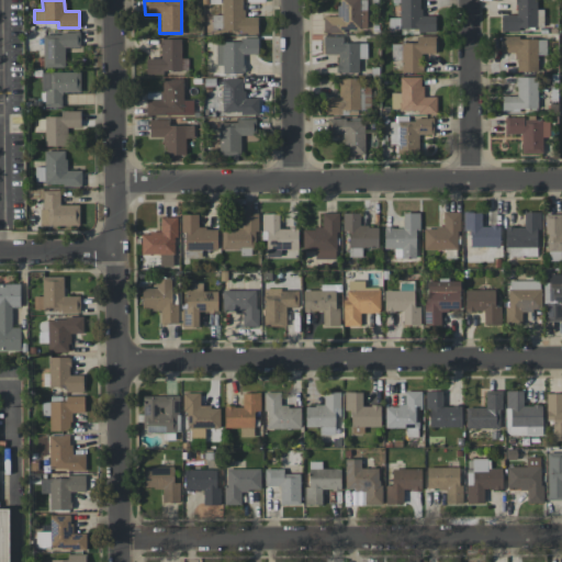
[(366,0),(337,0),(338,17),(323,15),(323,31),(366,31),(366,0)]
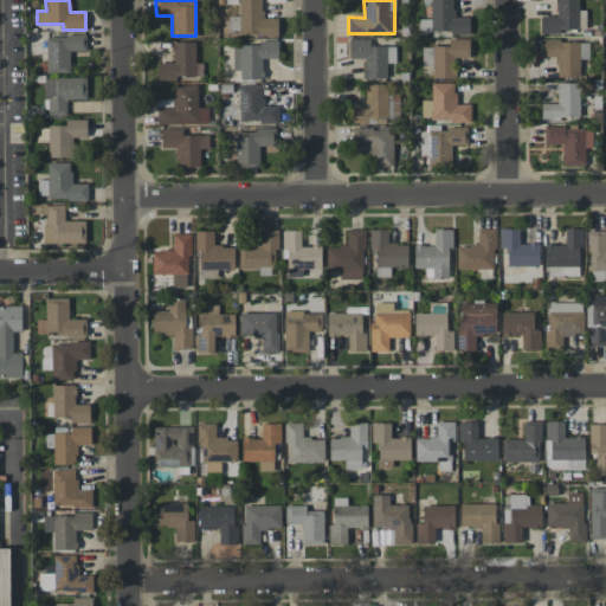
[(469,32),(469,17),(453,17),(452,0),(430,0),(430,20),(419,20),(419,31),(469,32)]
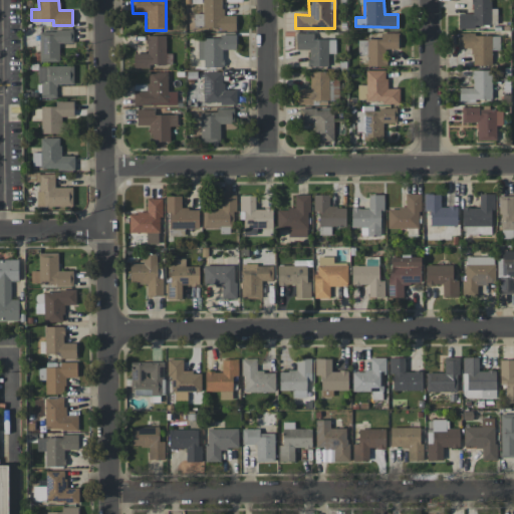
[(490,0),(471,0),(472,13),(458,13),(459,26),(497,26),(496,8),(491,8),(490,0)]
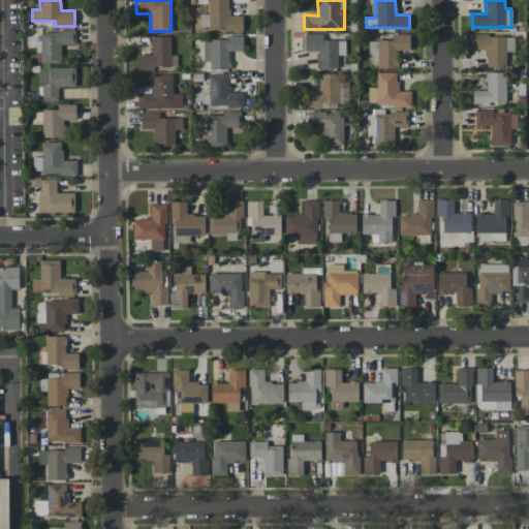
[(60,63),(60,44),(74,44),(74,31),(40,31),(40,63),(60,63)]
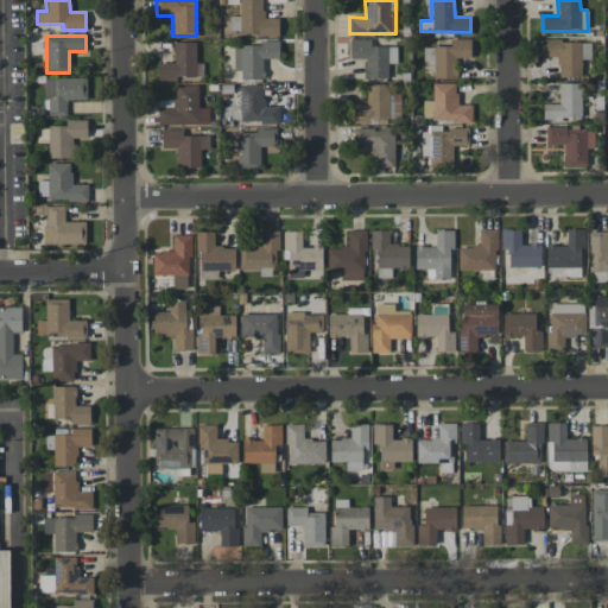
[(397,46),(371,46),(371,39),(350,38),(349,58),(365,59),(365,77),(387,78),(387,63),(396,63),(397,46)]
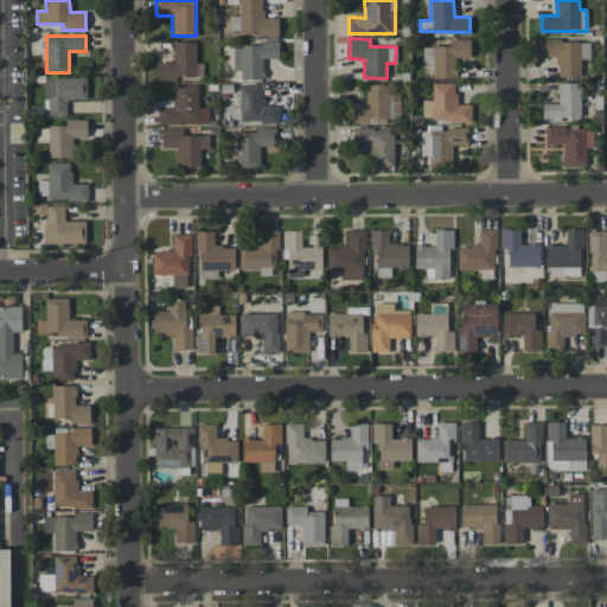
[(433,78),(455,77),(455,57),(470,57),(470,39),(449,39),(449,49),(423,49),(423,64),(433,64),(433,78)]
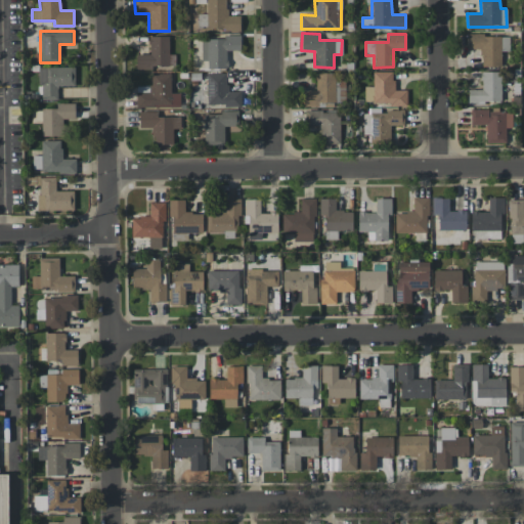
[(241,50),(239,35),(224,35),(224,38),(202,39),(202,60),(208,60),(208,69),(227,69),(226,50),(241,50)]
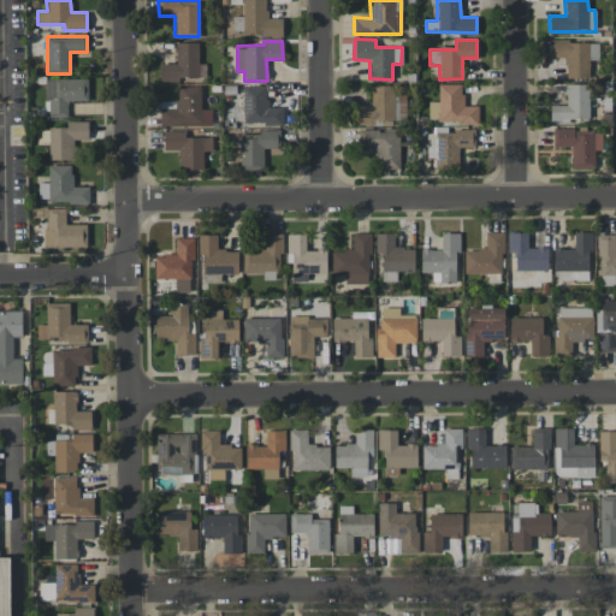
[(588,78),(590,60),(598,60),(598,41),(550,41),(550,58),(566,58),(564,78),(588,78)]
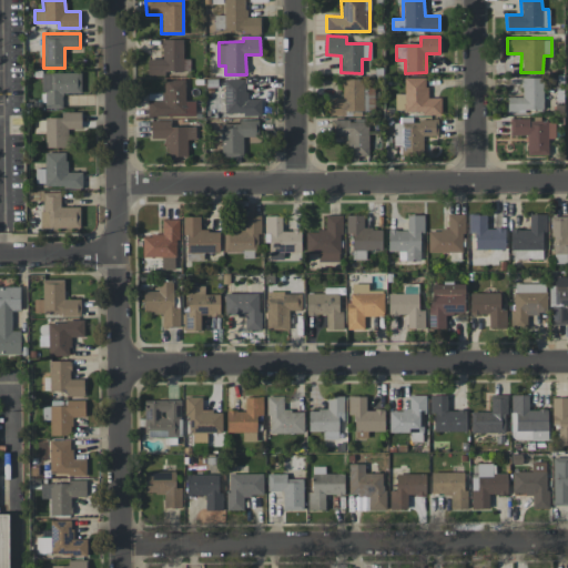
[(190,71),(189,59),(182,59),(182,39),(161,39),(161,59),(146,59),(148,74),(164,74),(164,71),(190,71)]
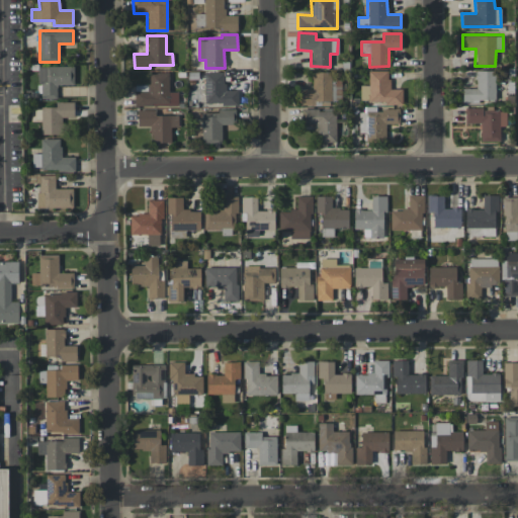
[(73,85),(73,67),(39,66),(38,98),(57,98),(57,84),(73,85)]
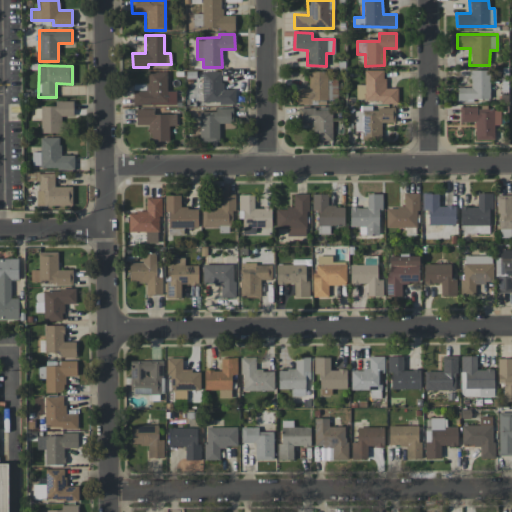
[(397,101),(397,88),(384,88),(384,70),(364,70),(364,84),(356,84),(356,102),(397,101)]
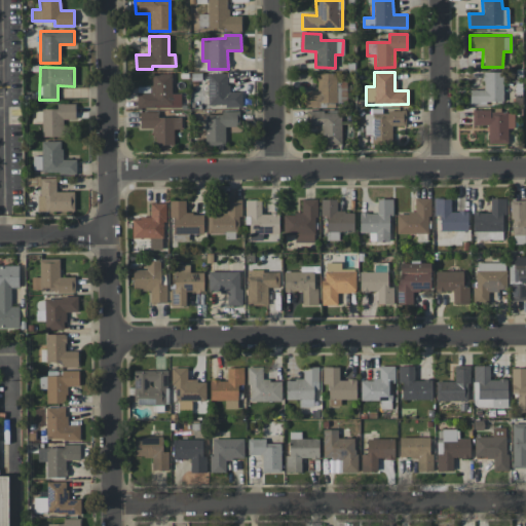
[(470,105),(486,106),(486,102),(502,102),(503,72),(483,72),(483,89),(470,89),(470,105)]
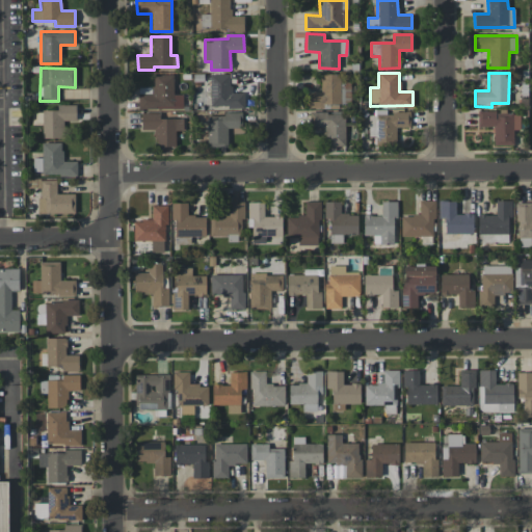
[(174,75),(153,74),(153,94),(138,94),(138,109),(183,109),(183,95),(174,94),(174,75)]
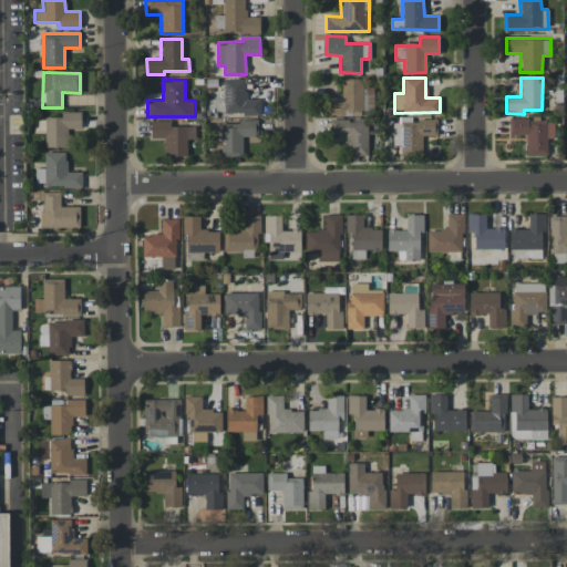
[(246,79),(224,79),(224,114),(260,114),(260,99),(246,99),(246,79)]
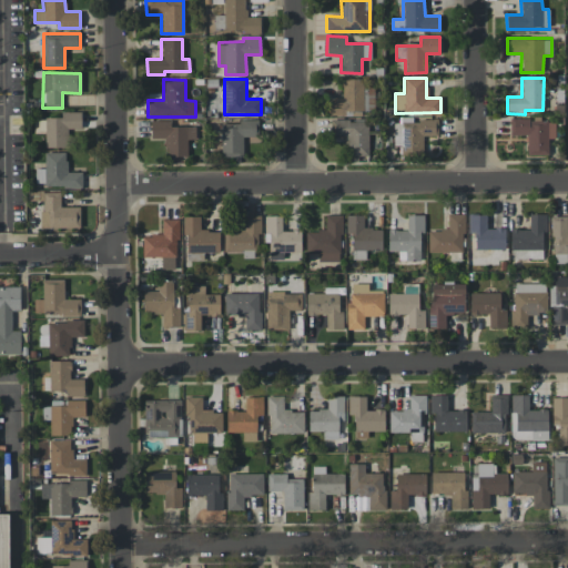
[(363,79),(343,79),(342,98),(330,98),(328,114),(374,115),(374,88),(363,87),(363,79)]
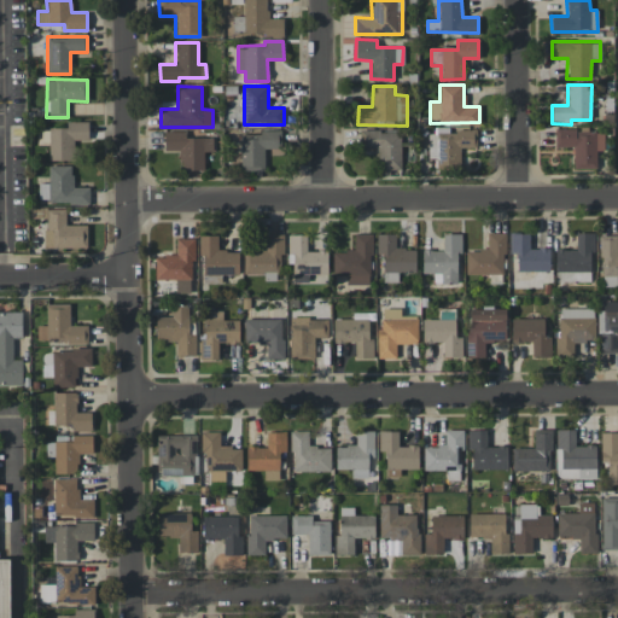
[(50,161),(74,159),(74,140),(88,139),(87,121),(65,122),(65,127),(48,128),(50,161)]
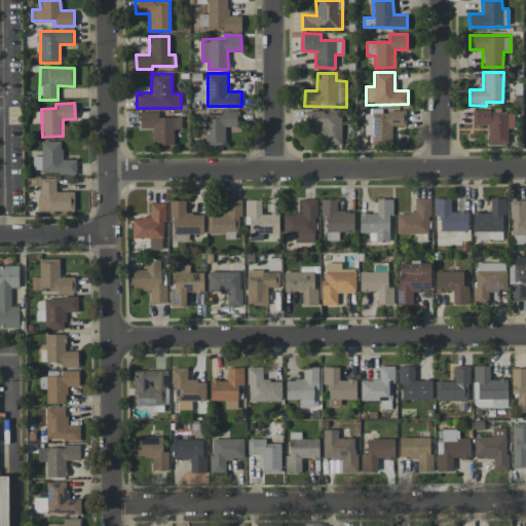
[(157,117),(157,112),(140,111),(140,127),(153,128),(153,145),(173,145),(174,129),(181,129),(181,117),(157,117)]
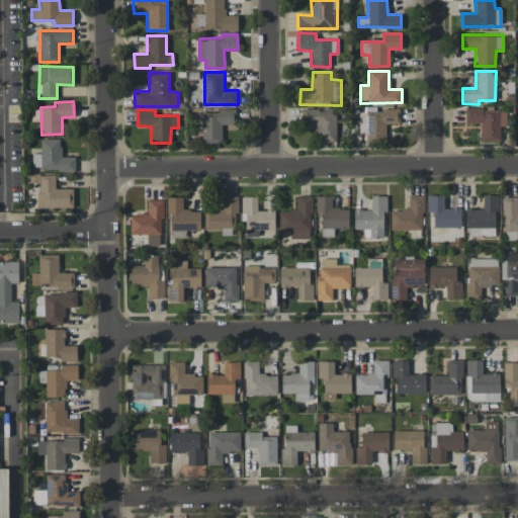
[(335,109),(301,110),(301,124),(316,123),(317,143),(336,142),(335,109)]
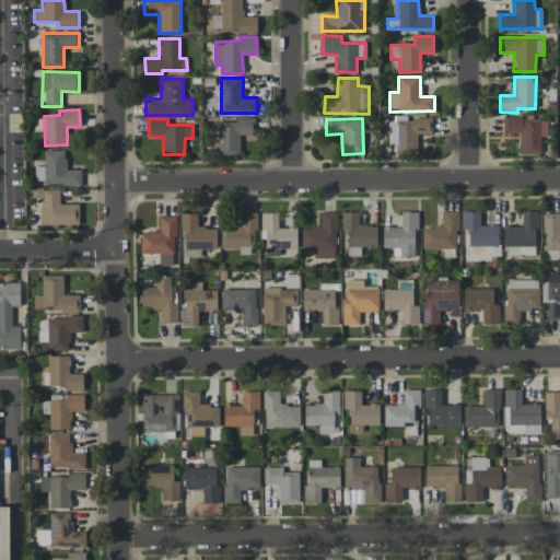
[(395,119),(396,152),(417,152),(417,135),(432,133),(431,118),(395,119)]
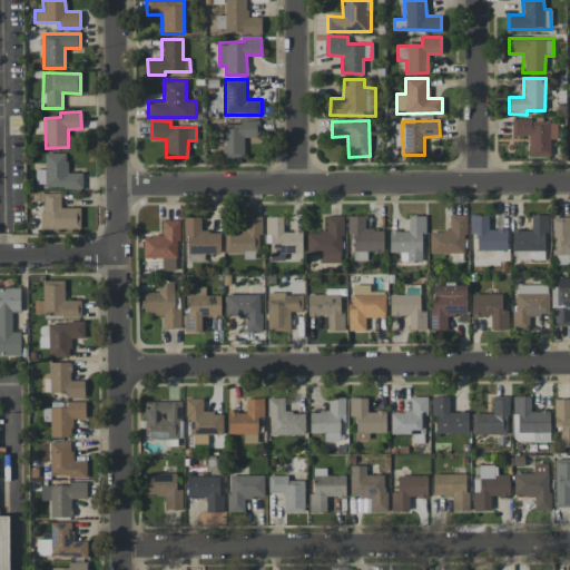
[(557,139),(557,120),(512,120),(512,136),(528,136),(529,156),(550,155),(550,139),(557,139)]
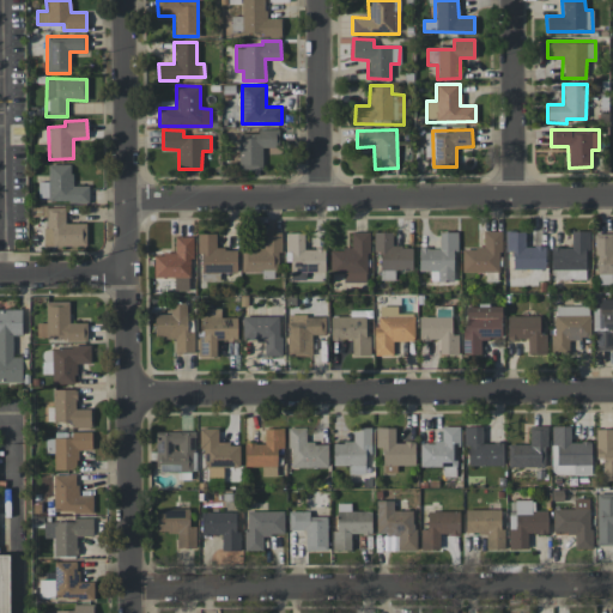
[(262,169),(262,147),(279,147),(279,131),(238,131),(238,169),(262,169)]
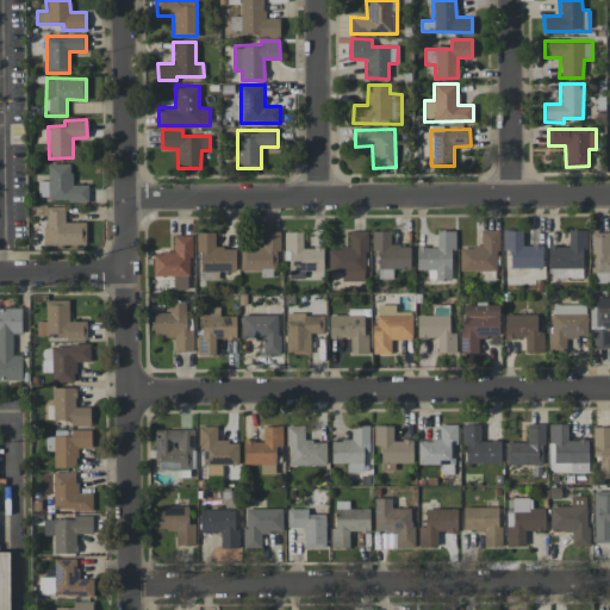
[(70,163),(48,163),(48,180),(38,181),(38,200),(88,200),(88,185),(72,185),(70,163)]
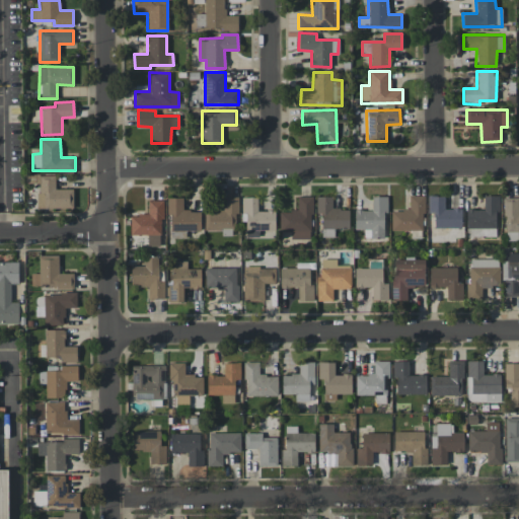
[(73,208),(72,189),(55,189),(55,175),(38,175),(38,208),(73,208)]
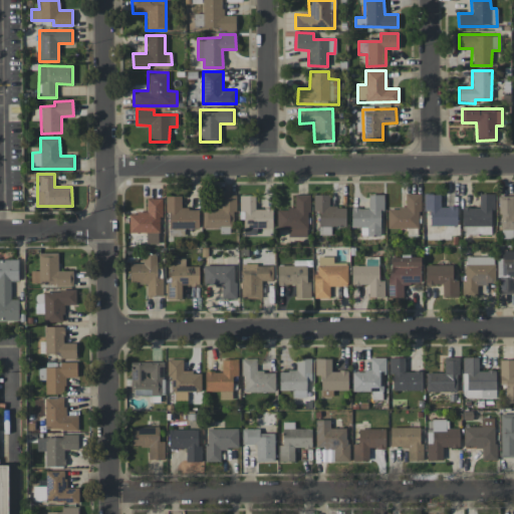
[(387,209),(388,229),(420,228),(419,193),(405,194),(406,208),(387,209)]
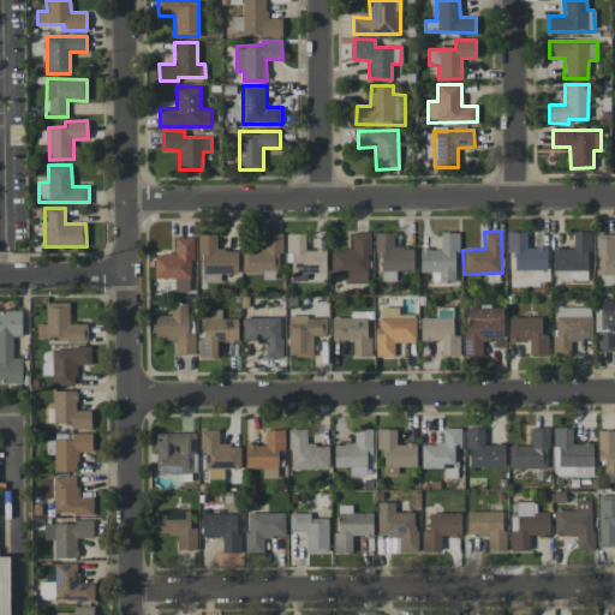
[(369,233),(352,232),(352,250),(332,250),(332,273),(345,273),(345,284),(369,284),(369,233)]
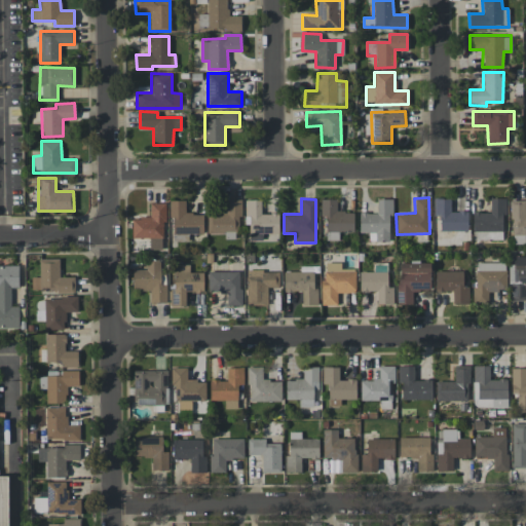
[(326,217),(326,240),(338,239),(338,232),(353,232),(353,212),(336,212),(336,198),(321,199),(321,217),(326,217)]
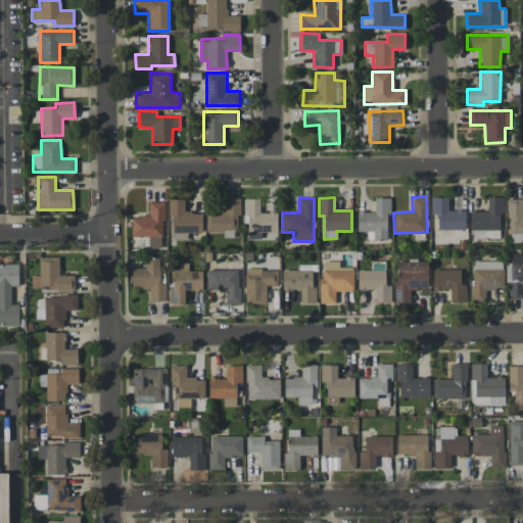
[(388,198),(375,197),(374,211),(358,211),(357,231),(367,231),(367,239),(387,240),(388,198)]
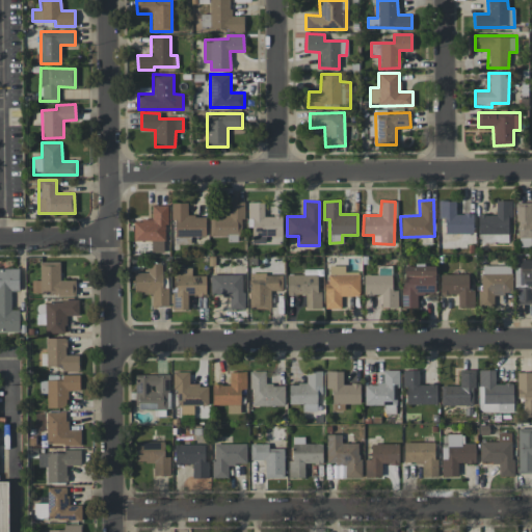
[(439,218),(445,218),(445,234),(473,233),(473,213),(455,214),(455,201),(439,201),(439,218)]
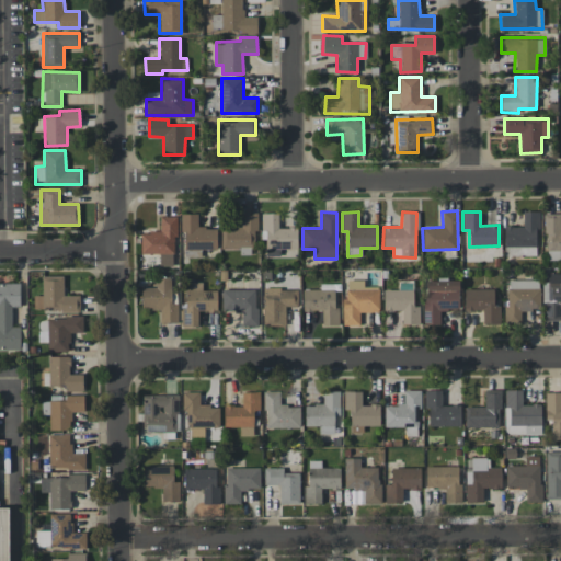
[(539,212),(523,212),(523,226),(504,226),(504,255),(536,256),(536,228),(539,228),(539,212)]
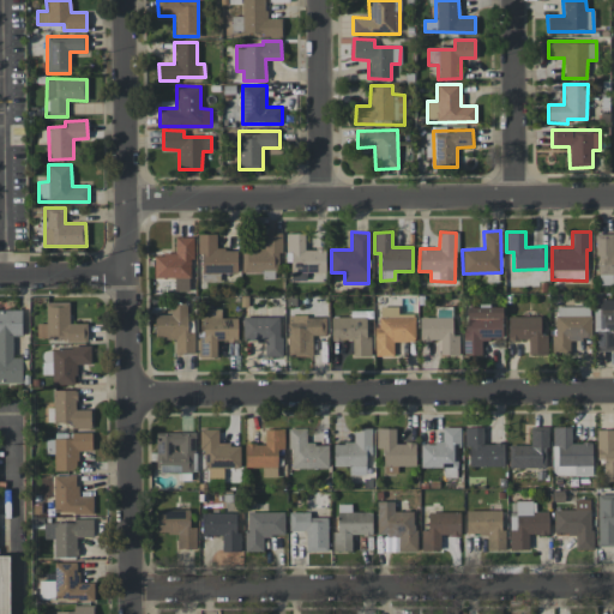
[(242,272),(263,272),(263,278),(278,278),(280,233),(264,233),(264,248),(242,248),(242,272)]
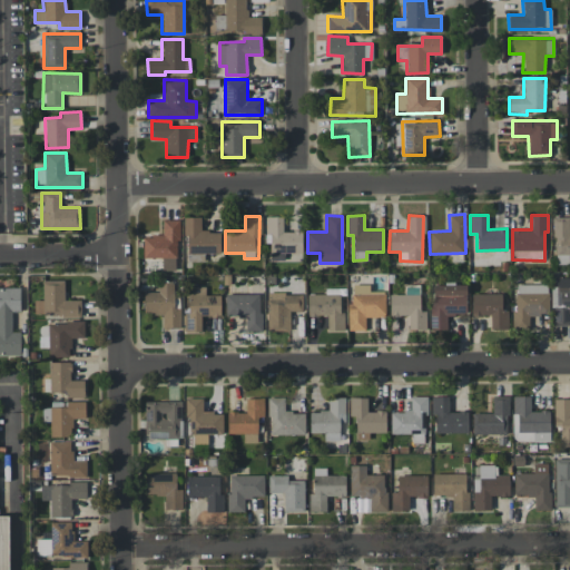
[(265,216),(265,244),(269,244),(269,261),(284,259),(284,253),(302,253),(302,232),(283,232),(282,216),(265,216)]
